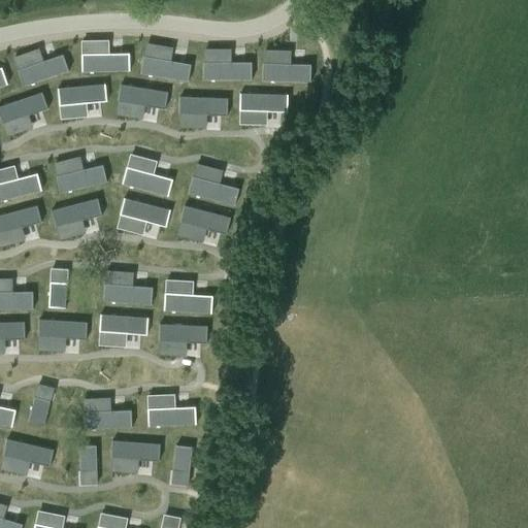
[(129,54),(80,55),(81,73),(130,72),(129,54)]
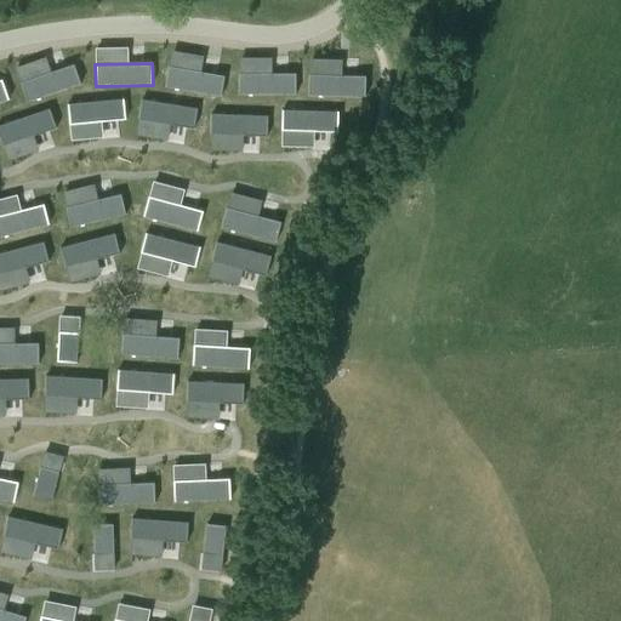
[(80,85),(74,66),(21,84),(28,103),(80,85)]
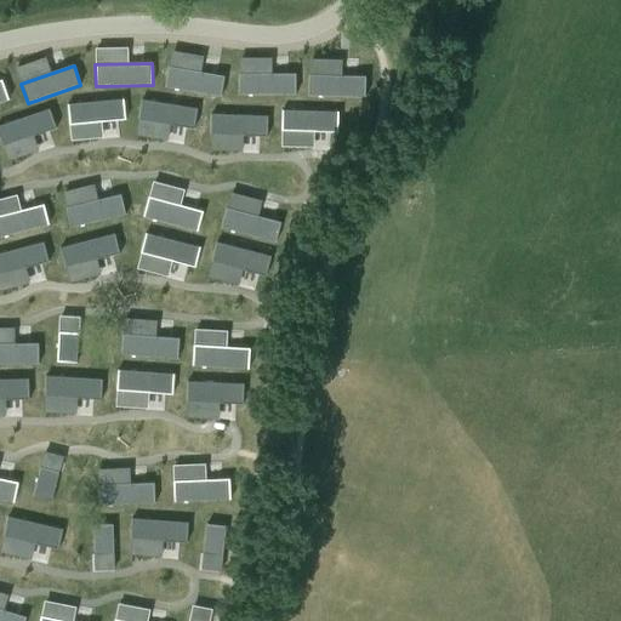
[(165,87),(221,97),(223,77),(169,67),(165,87)]
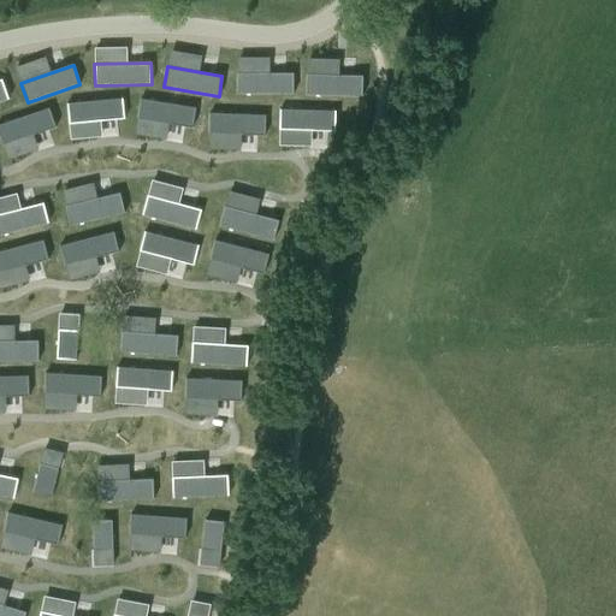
[(237,94),(292,94),(292,73),(237,73),(237,94)]
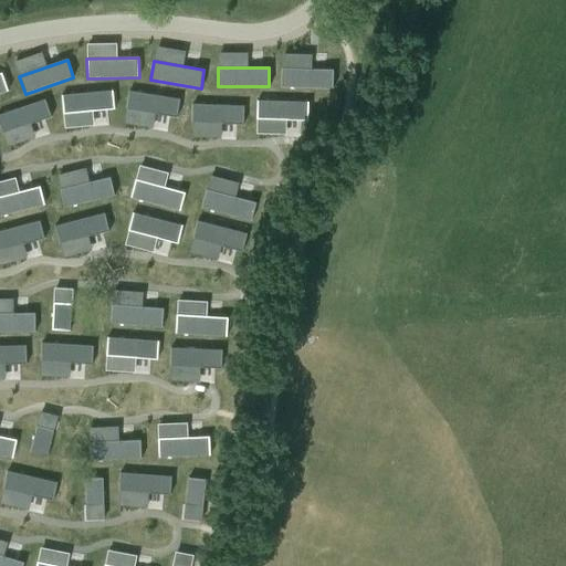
[(333,88),(333,69),(282,67),(282,87),(333,88)]
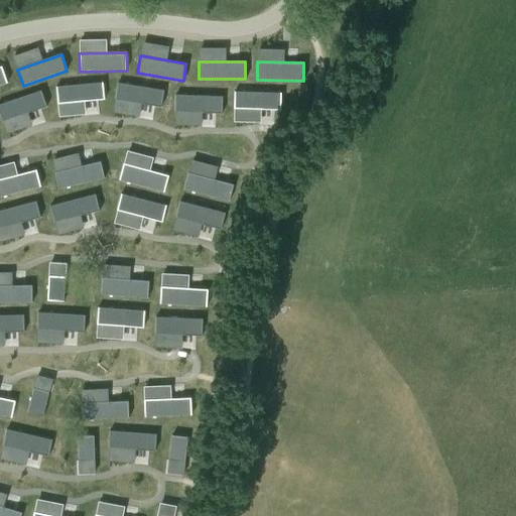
[(57,104),(104,100),(102,83),(55,88),(57,104)]
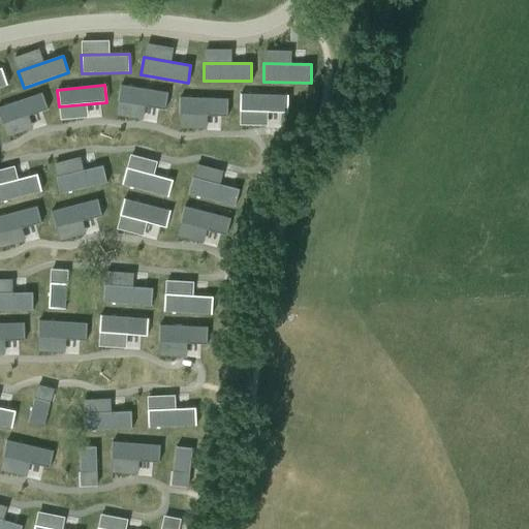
[(118,102),(165,110),(168,93),(121,86),(118,102)]
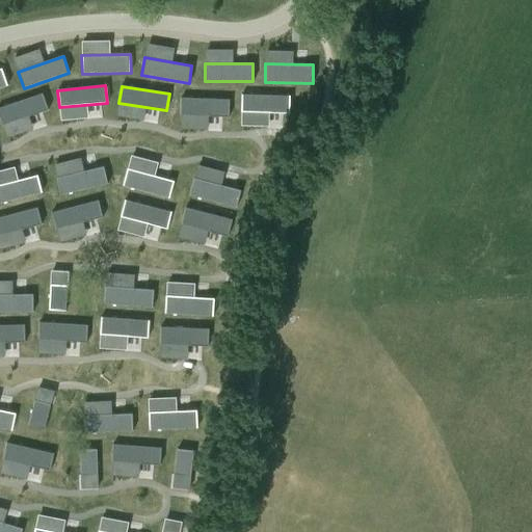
[(0,118),(2,126),(48,110),(42,94),(0,108),(0,118)]
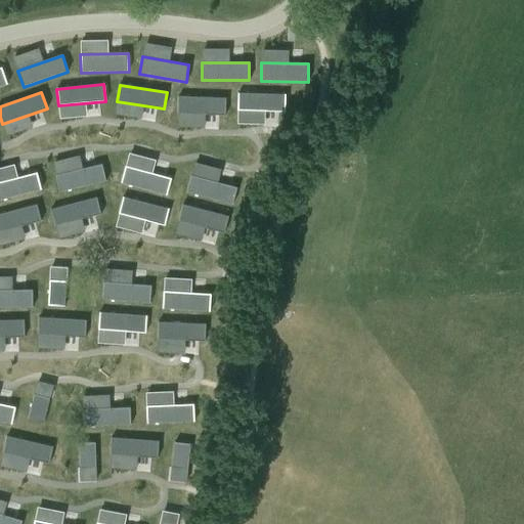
[(285,112),(285,94),(237,93),(237,111),(285,112)]
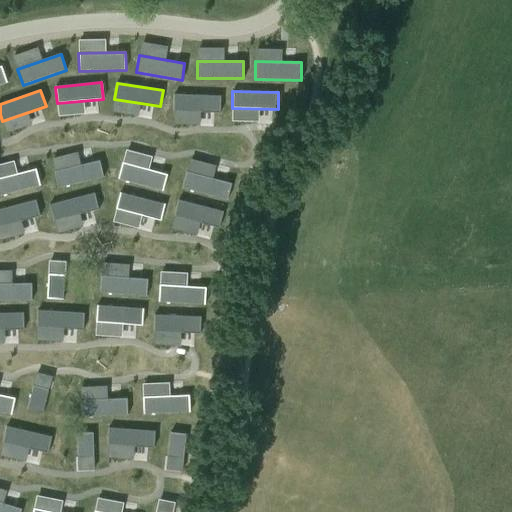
[(175,95),(174,111),(220,113),(220,97),(175,95)]
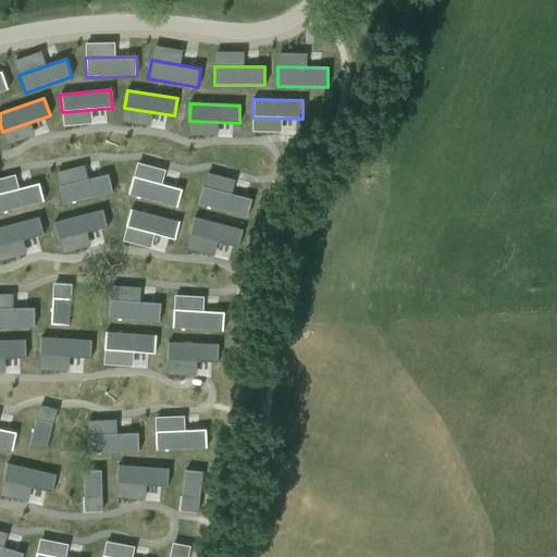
[(112,193),(109,175),(59,187),(63,205),(112,193)]
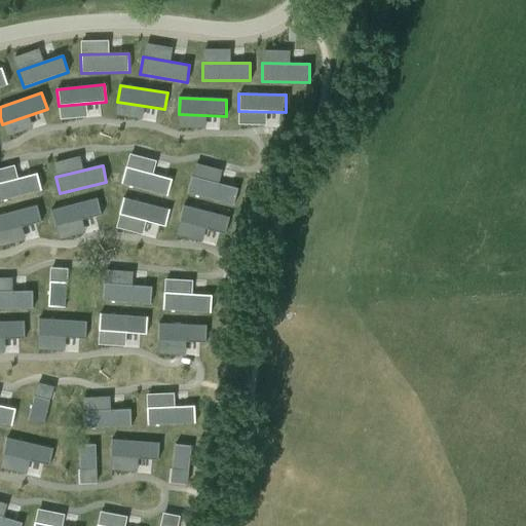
[(172,179),(125,166),(121,184),(166,196),(172,179)]
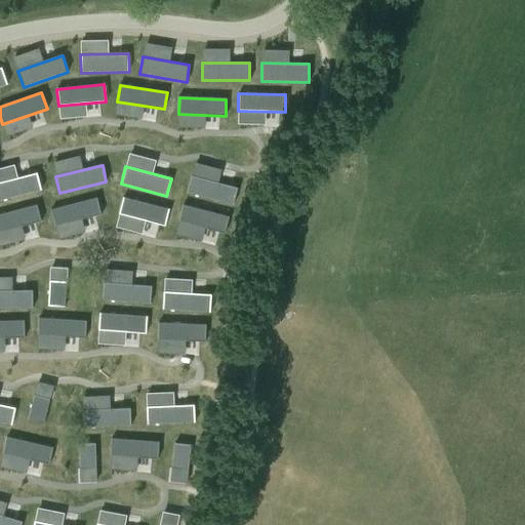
[(0,183),(0,200),(41,190),(37,173),(0,183)]
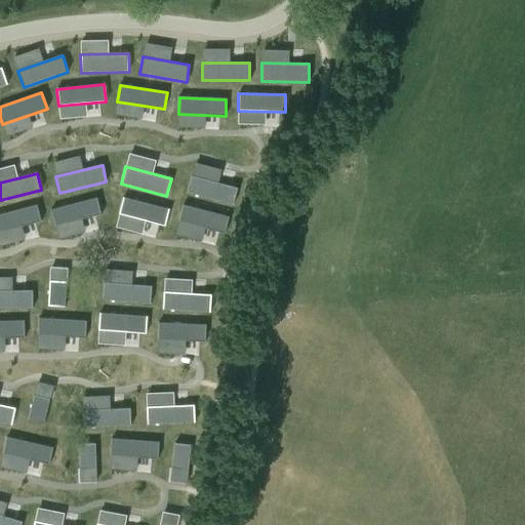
[(192,176),(188,193),(233,205),(237,189),(192,176)]
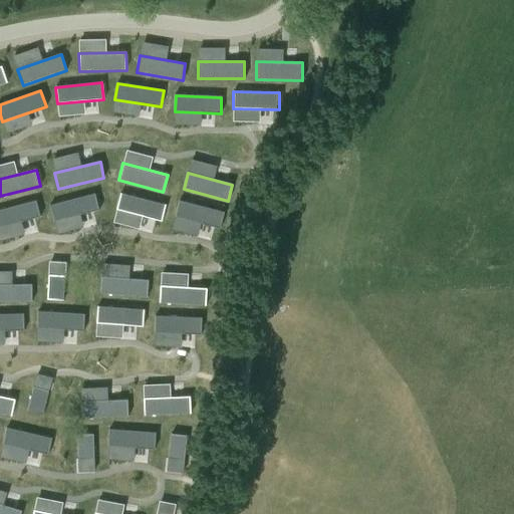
[(161,221),(166,205),(120,194),(116,210),(161,221)]
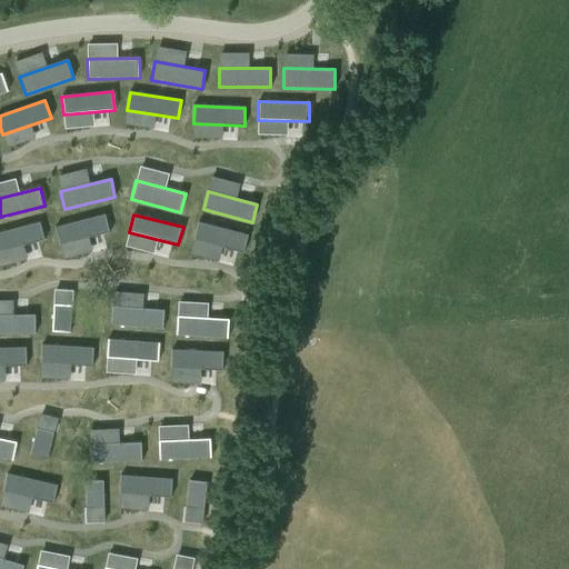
[(56,228),(60,246),(109,232),(105,216),(56,228)]
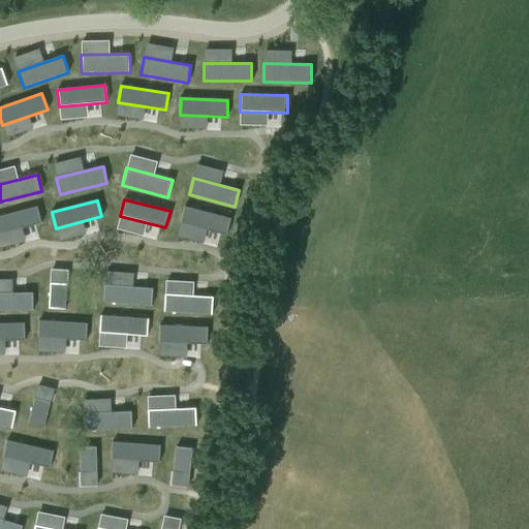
[(0,235),(41,224),(36,208),(0,216),(0,235)]
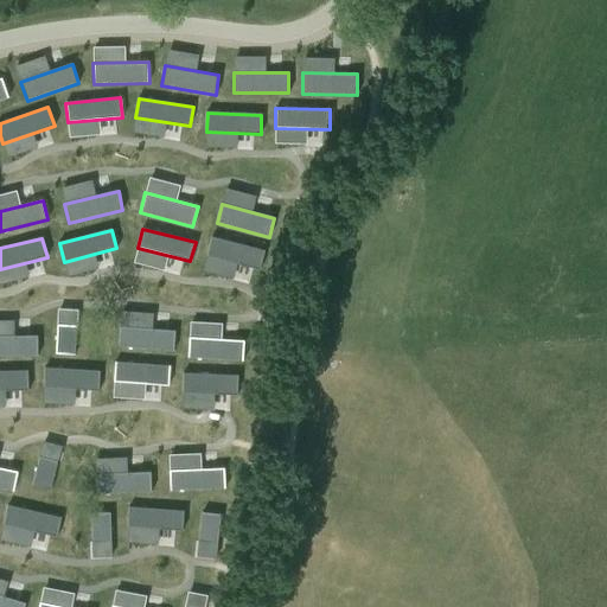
[(264,251),(211,238),(206,256),(260,270),(264,251)]
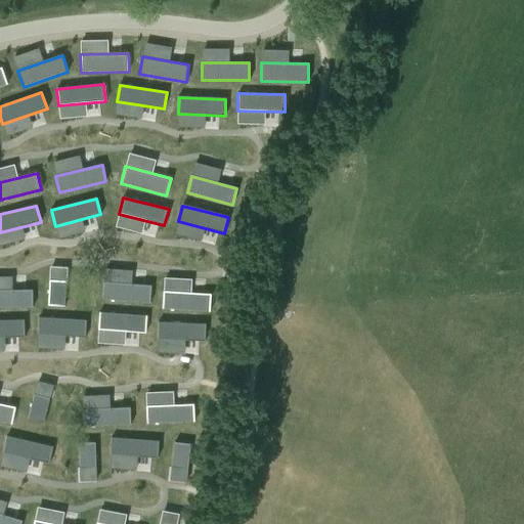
[(49,280),(48,306),(64,306),(66,281),(49,280)]
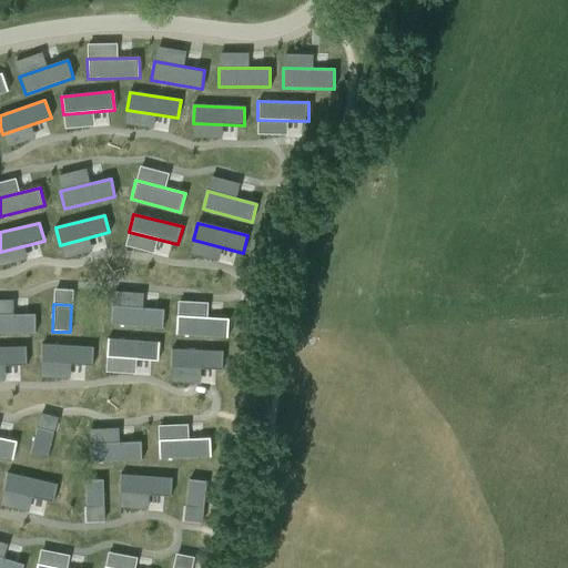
[(112,306),(111,325),(162,328),(164,310),(112,306)]
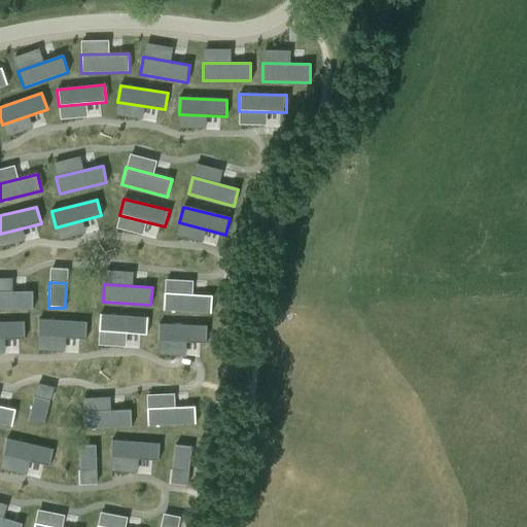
[(0,292),(0,310),(33,309),(32,292),(0,292)]
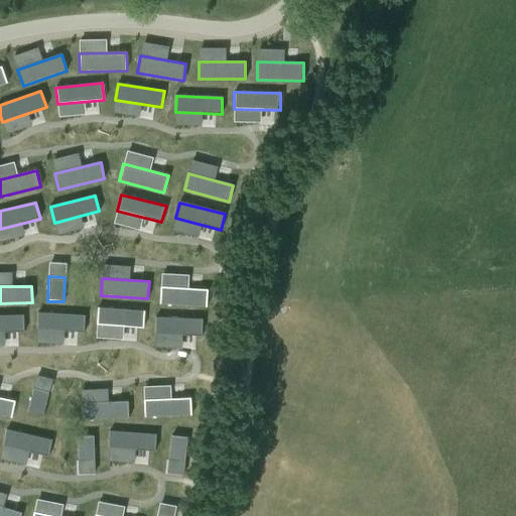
[(207,290),(160,287),(160,304),(207,307),(207,290)]
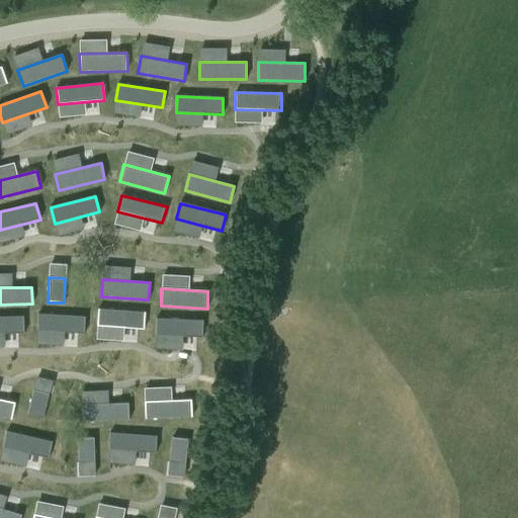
[(144,330),(145,314),(98,310),(97,326),(144,330)]
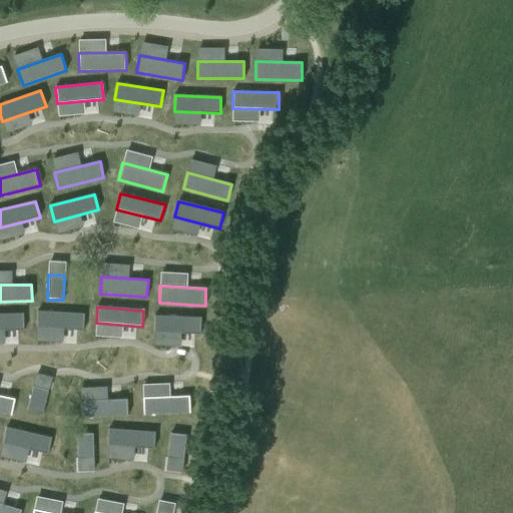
[(83,331),(83,315),(38,312),(37,329),(83,331)]
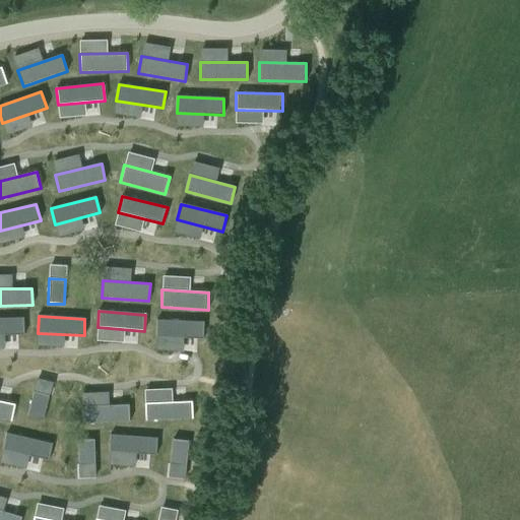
[(23,318),(0,319),(0,335),(23,335),(23,318)]
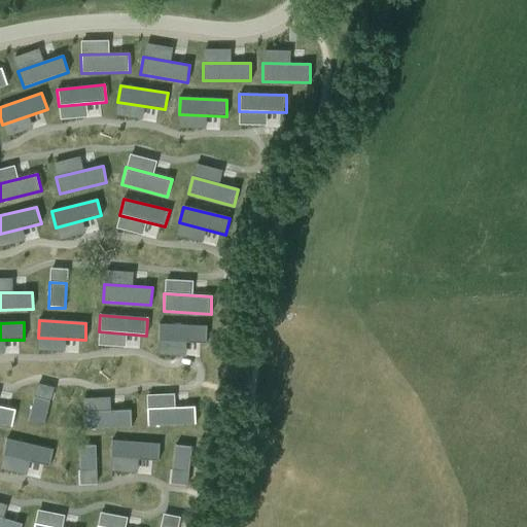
[(206,343),(206,326),(160,325),(159,342),(206,343)]
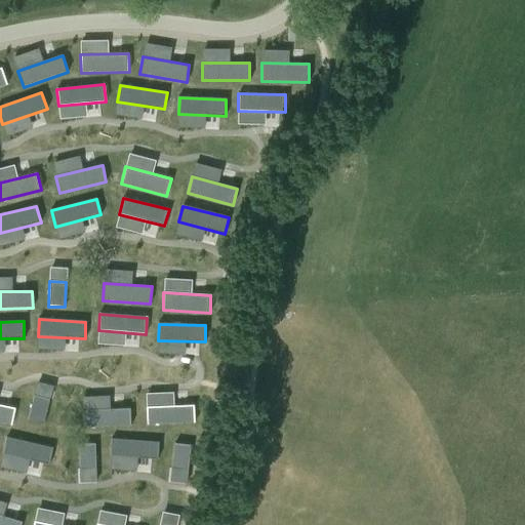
[(34,396),(28,419),(43,423),(49,399),(34,396)]
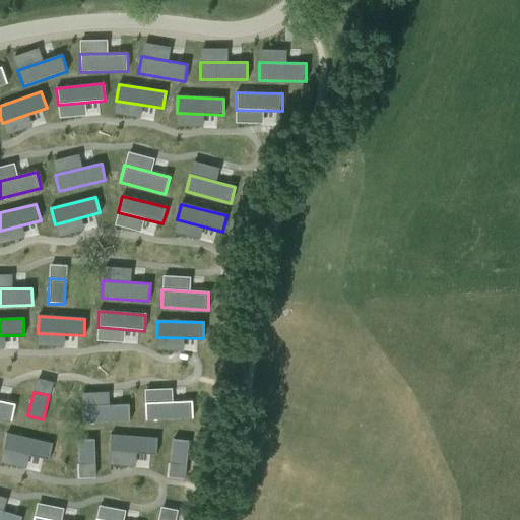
[(15,404),(0,401),(0,418),(11,421),(15,404)]
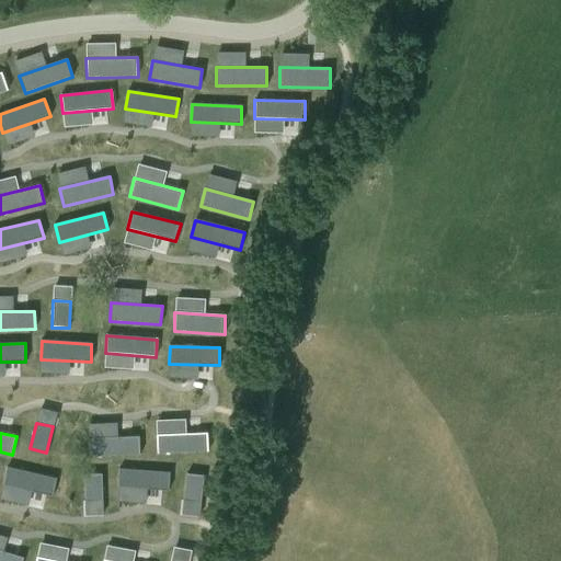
[(207,433),(157,435),(158,454),(208,451),(207,433)]
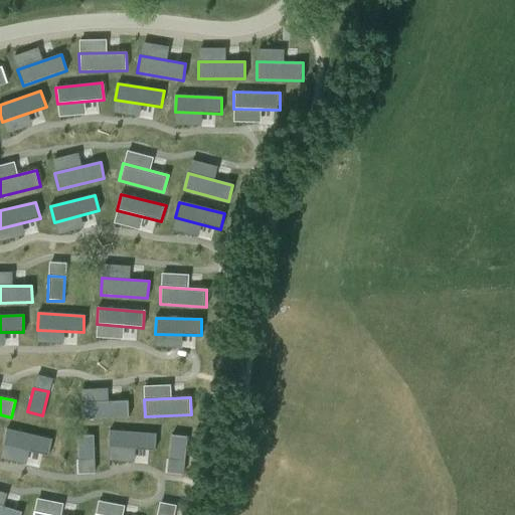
[(82,419),(129,417),(128,400),(81,402),(82,419)]
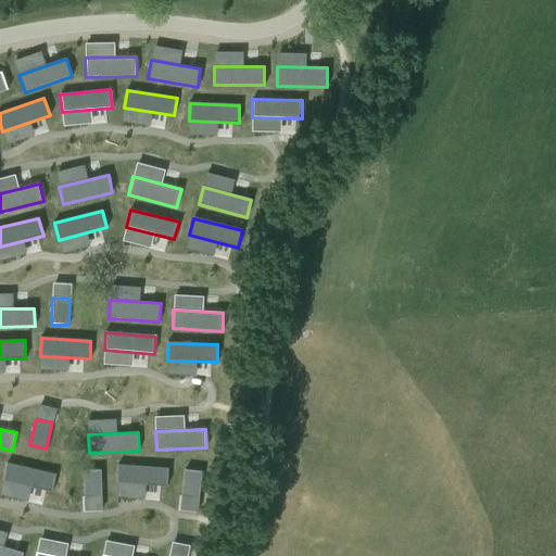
[(55,475),(7,464),(2,481),(51,492),(55,475)]
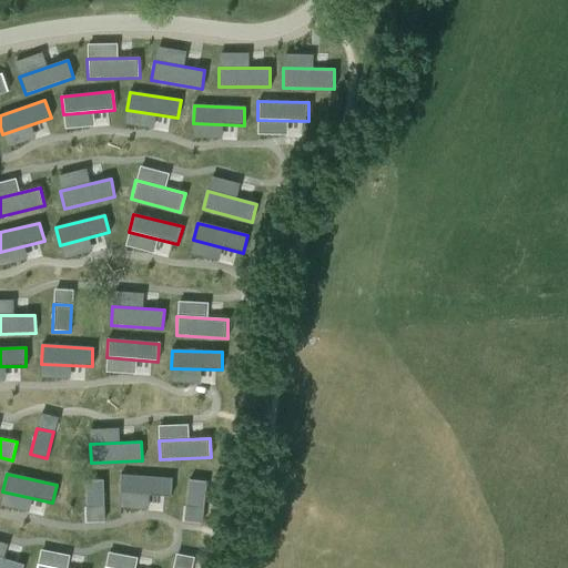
[(120,476),(119,494),(171,497),(172,479),(120,476)]
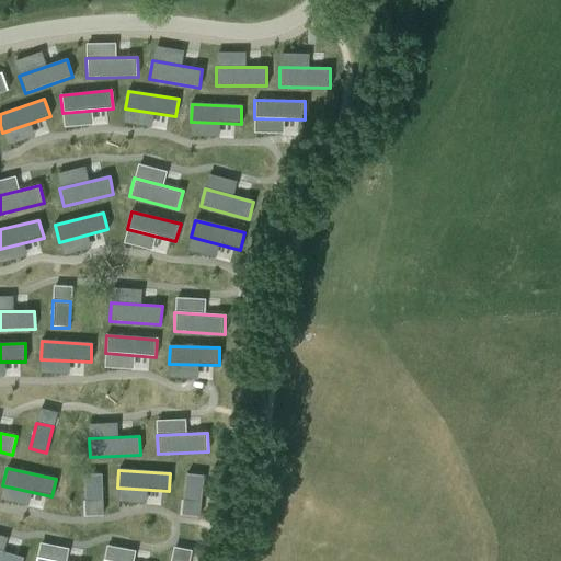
[(101,474),(84,476),(86,502),(102,501),(101,474)]
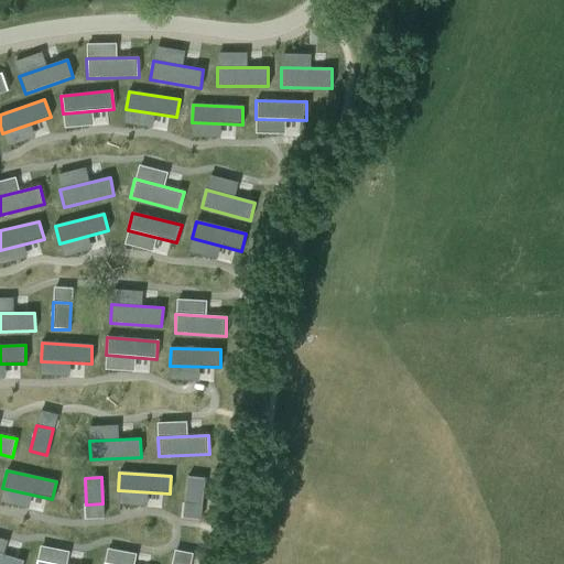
[(187,477),(185,503),(202,506),(205,478),(187,477)]
